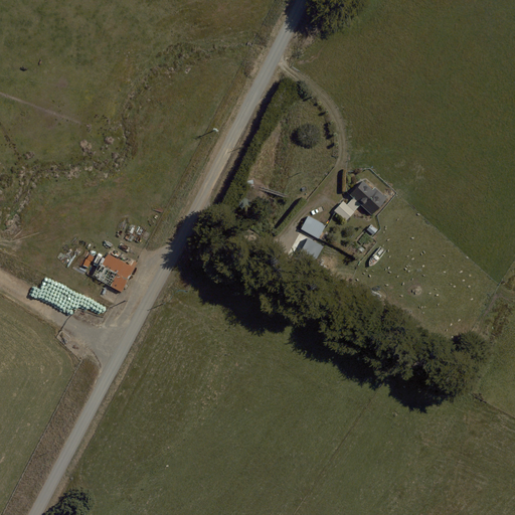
[(363,177),(349,194),(372,214),(386,198),(363,177)]
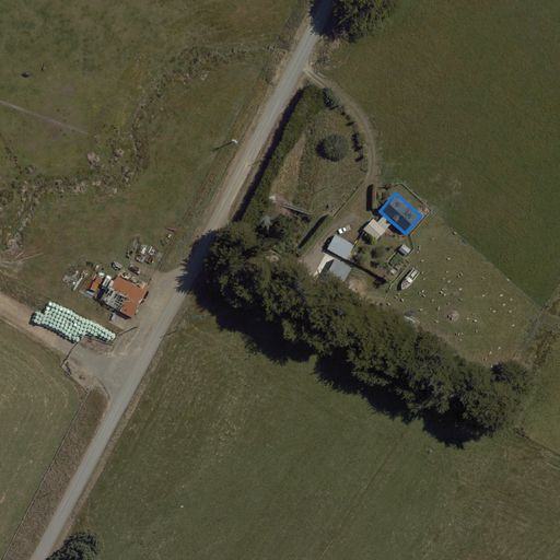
[(386,230),(373,218),(363,229),(376,241),(386,230)]
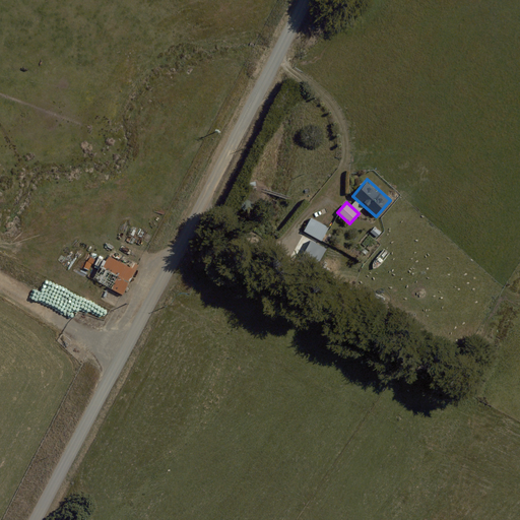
[(329,226),(312,218),(305,232),(322,240),(329,226)]
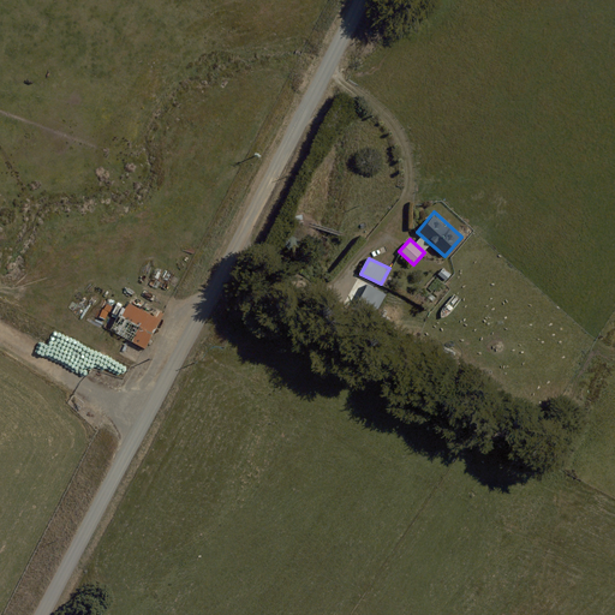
[(387,296),(366,285),(358,300),(378,311),(387,296)]
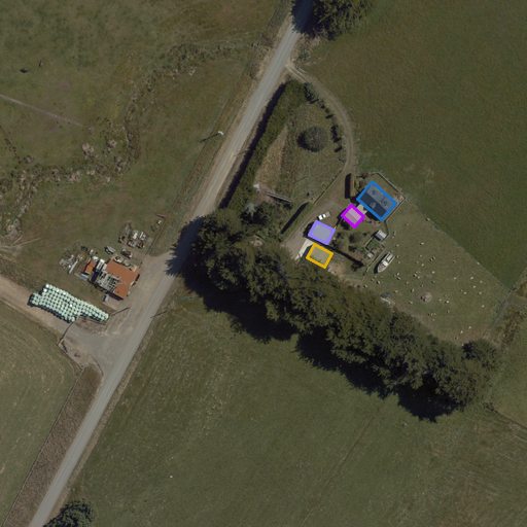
[(135,288),(98,271),(88,282),(100,294),(98,308),(118,317),(135,288)]
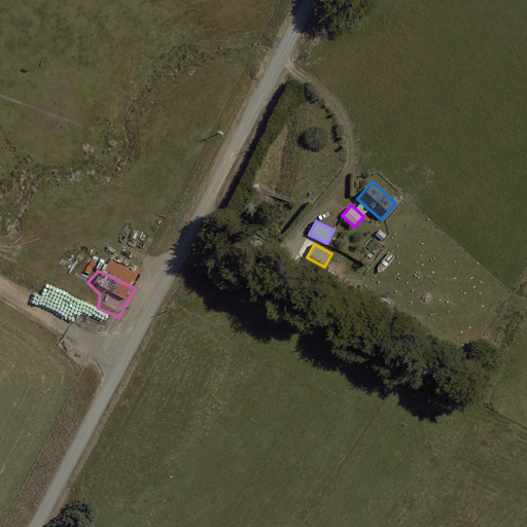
All buildings are outlined.
